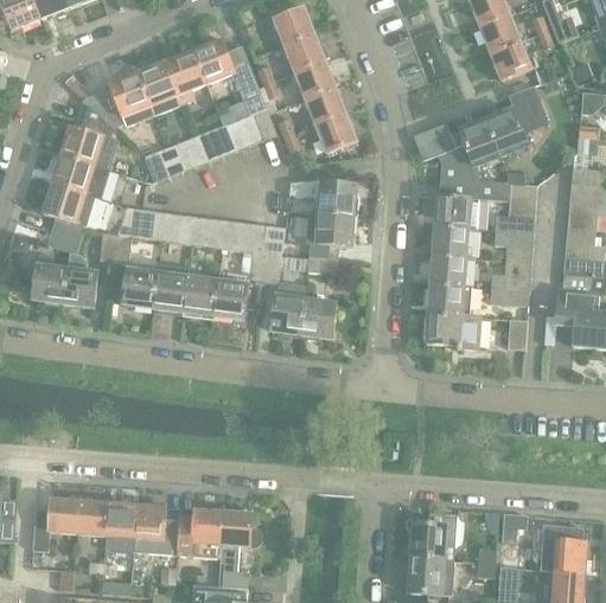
[(40,20),(31,0),(0,0),(0,30),(8,27),(11,32),(40,20)]
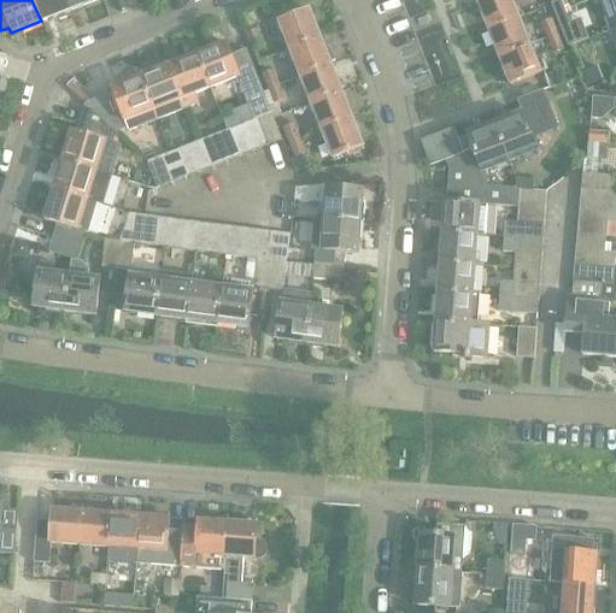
[(41,19),(70,7),(66,0),(31,0),(41,21),(41,19)]
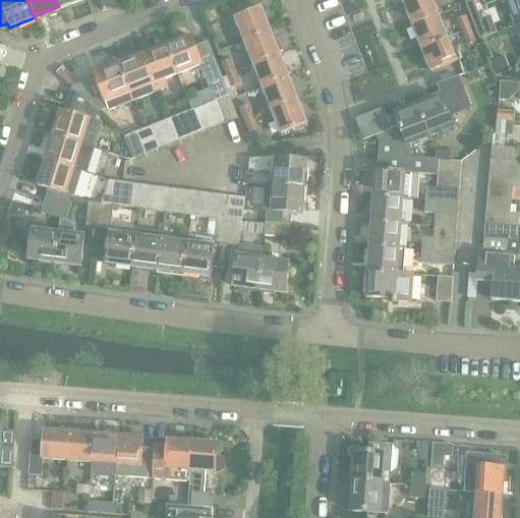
[(384,64),(374,36),(361,40),(352,10),(361,8),(358,0),(344,0),(366,69),(384,64)]
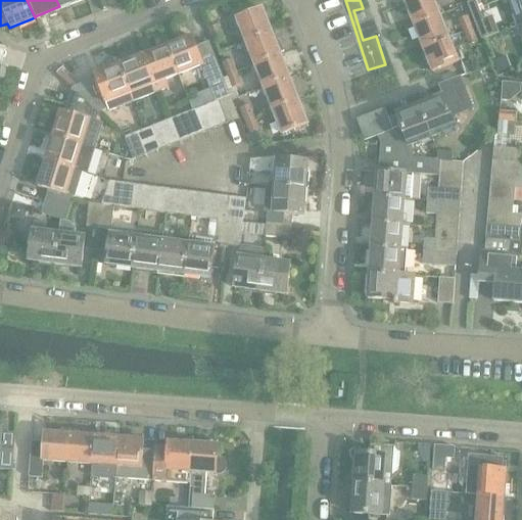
[(402,0),(412,24),(438,12),(433,0),(402,0)]
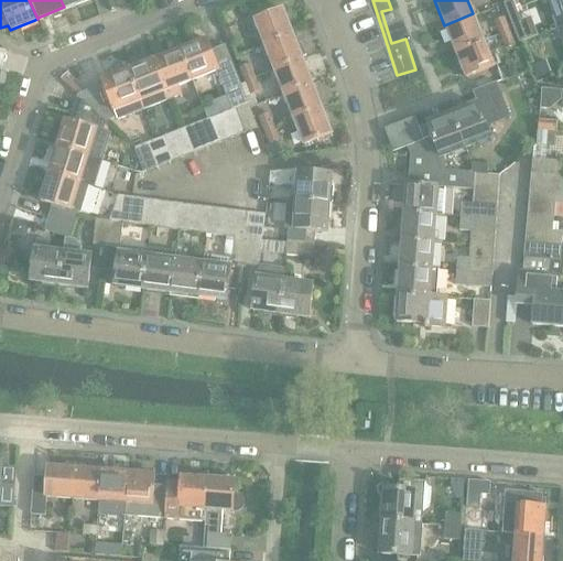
[(502,1),(508,15),(517,12),(512,0),(506,0),(502,1)]
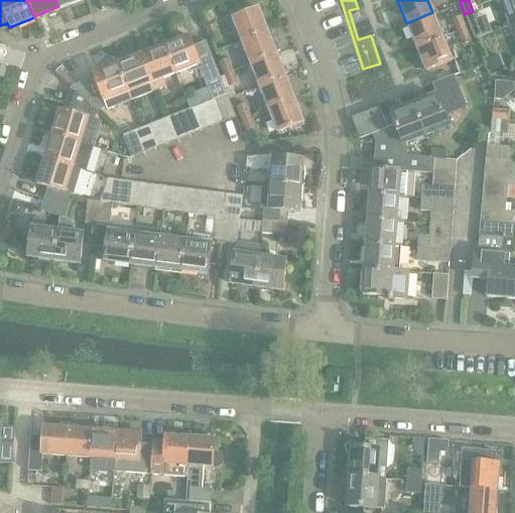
[(230,16),(239,39),(265,28),(256,6),(230,16)]
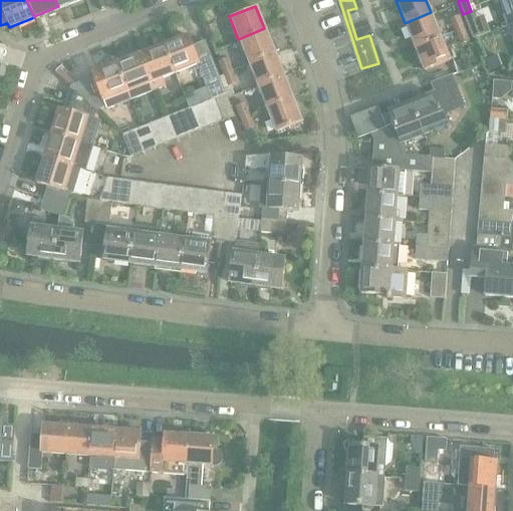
[(405,23),(413,45),(440,35),(431,12),(405,23)]
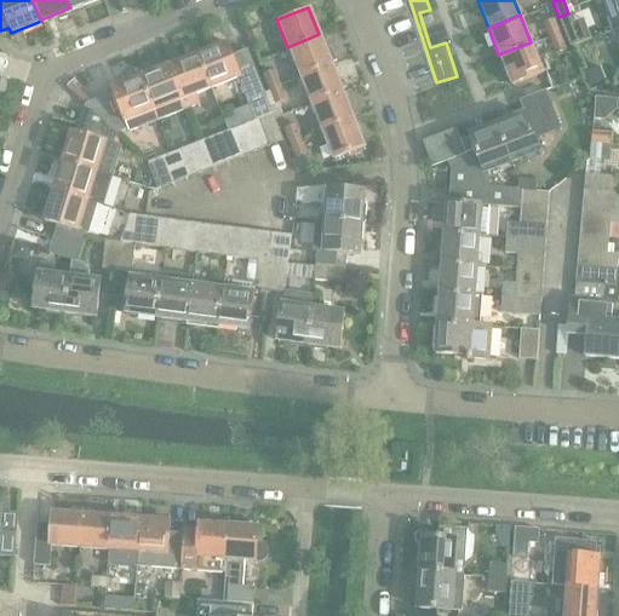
[(582,16),(561,24),(569,45),(590,36),(582,16)]
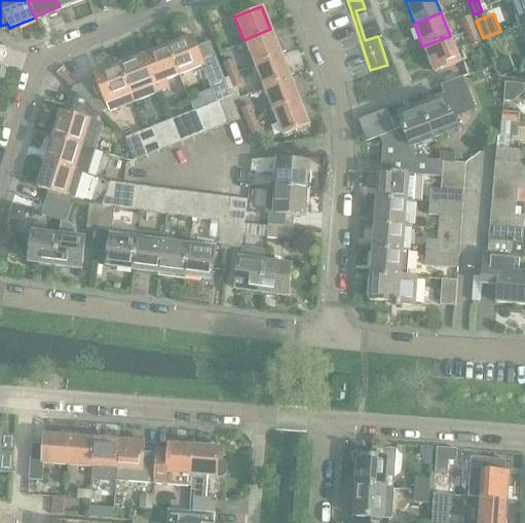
[(459,20),(463,31),(474,27),(469,15),(459,20)]
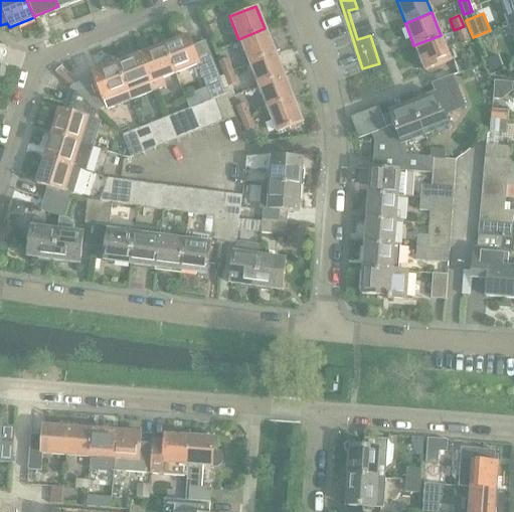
[(211,38),(219,34),(214,22),(206,26),(211,38)]
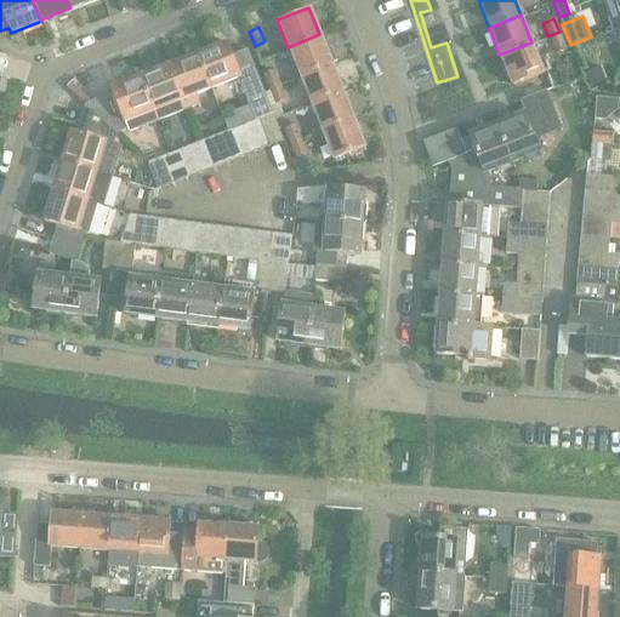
[(566,47),(559,32),(547,36),(553,52),(566,47)]
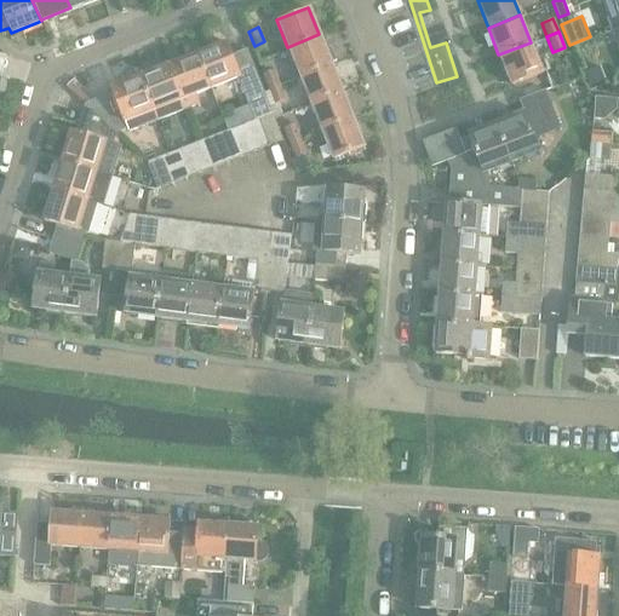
[(319,34),(287,47),(298,74),(330,62),(330,59),(333,57),(328,45),(324,46),(319,34)]
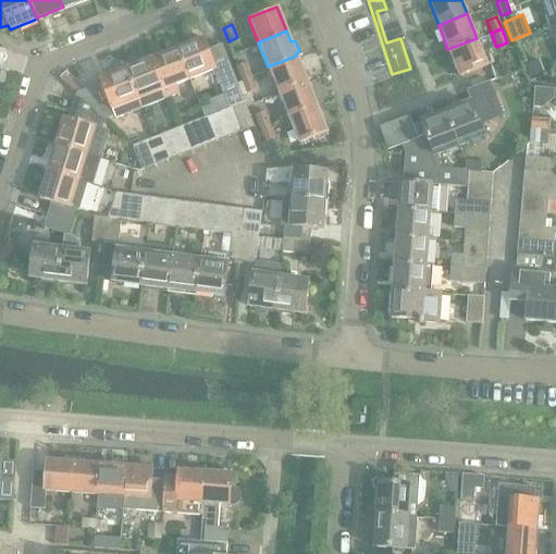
[(205,36),(177,47),(189,77),(207,71),(211,70),(215,79),(226,107),(232,105),(245,100),(234,72),(222,42),(209,48),(207,44),(205,36)]
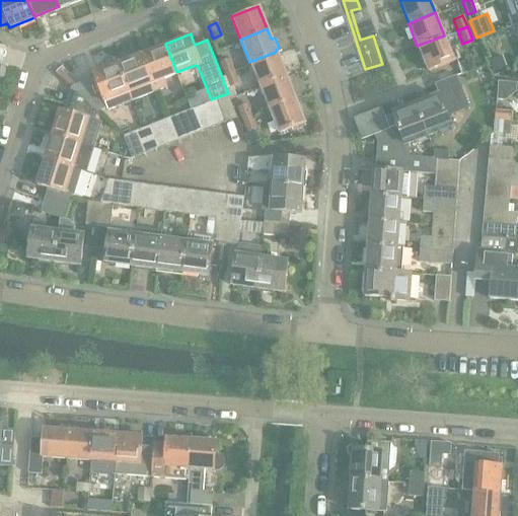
[(453,58),(459,55),(454,45),(449,47),(444,35),(417,46),(426,69),(453,58)]
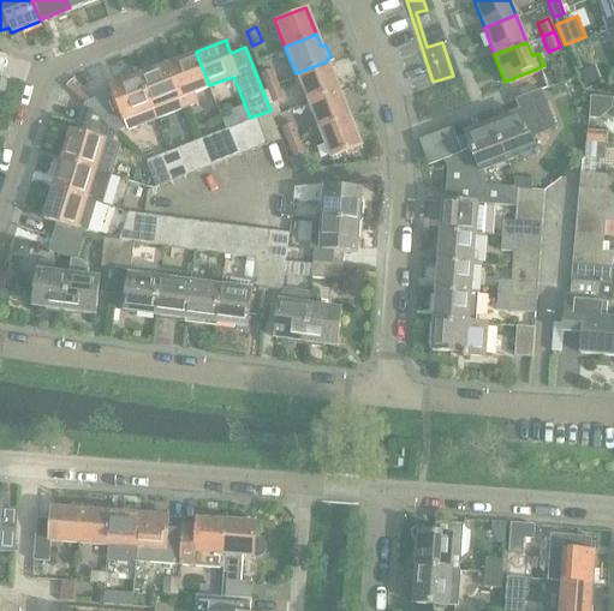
[(196,52),(168,63),(185,106),(197,101),(194,93),(209,85),(196,52)]
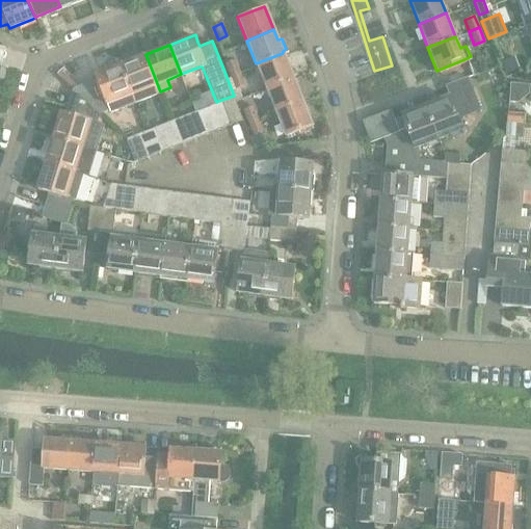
[(256,63),(265,87),(292,76),(283,53),(256,63)]
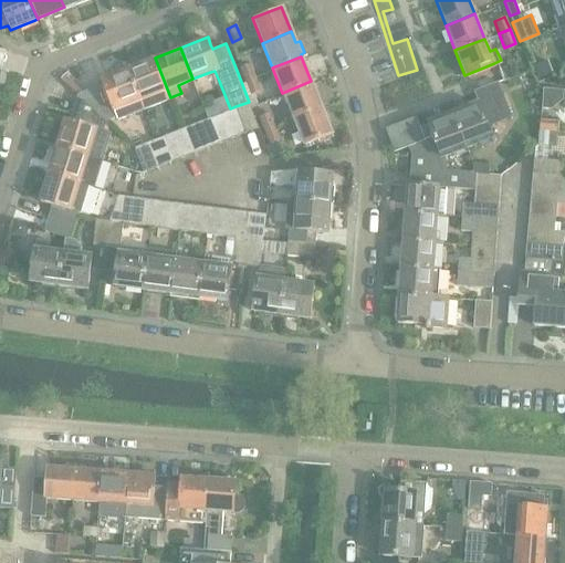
[(170,97),(155,58),(128,68),(144,107),(170,97)]
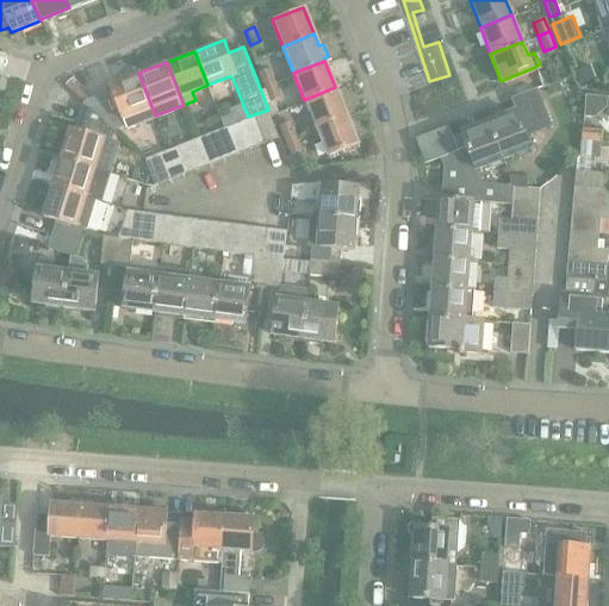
[(589,63),(576,68),(580,82),(594,77),(589,63)]
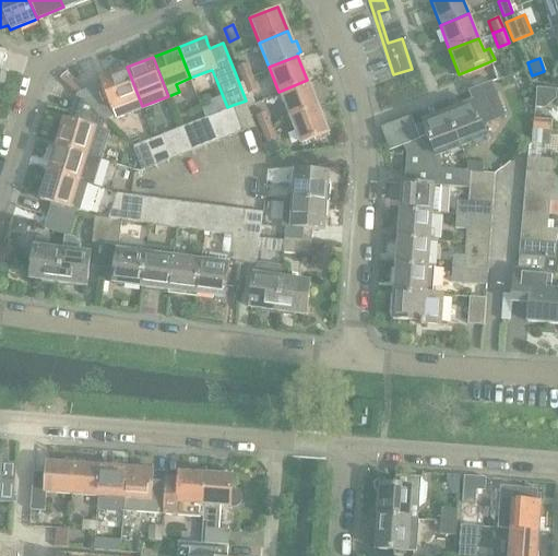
[(236,67),(241,78),(251,74),(246,62),(236,67)]
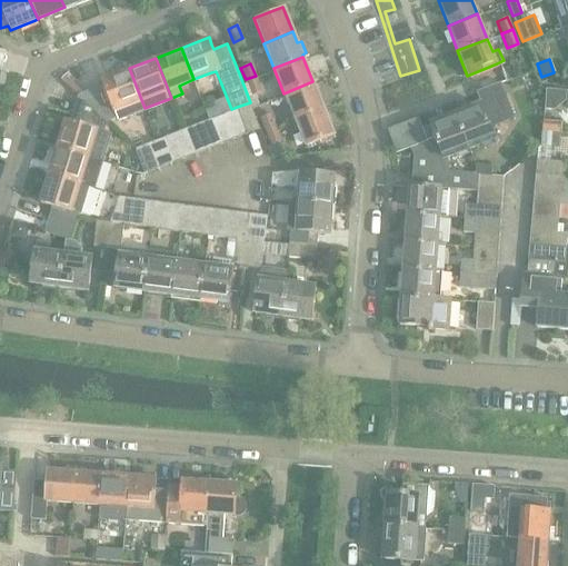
[(118,119),(145,108),(129,68),(101,79),(106,90),(85,99),(107,120),(117,116),(118,119)]
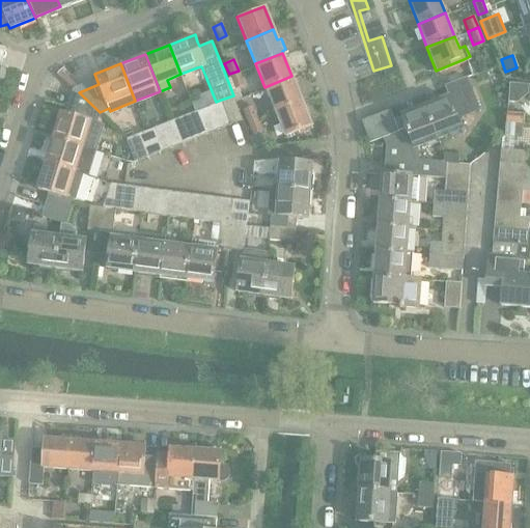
[(244,85),(239,71),(229,74),(234,89),(244,85)]
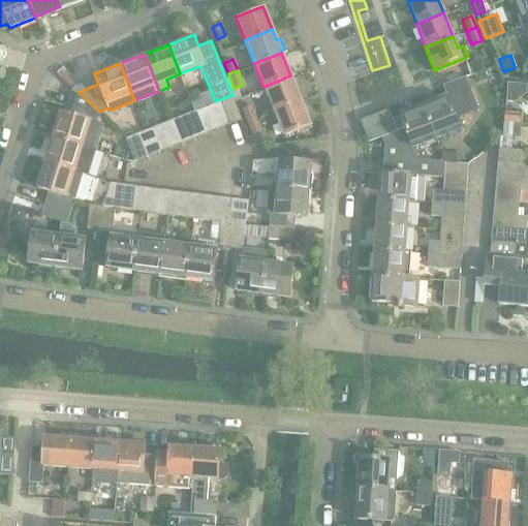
[(264,87),(273,110),(300,98),(290,75),(264,87)]
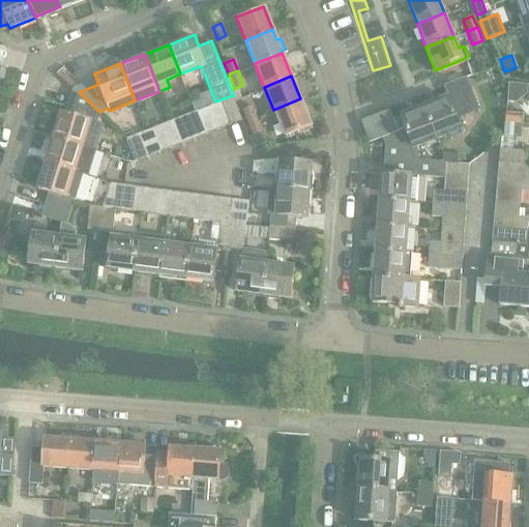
[(449,94),(423,105),(436,139),(462,128),(457,116),(479,107),(468,76),(445,84),(449,94)]
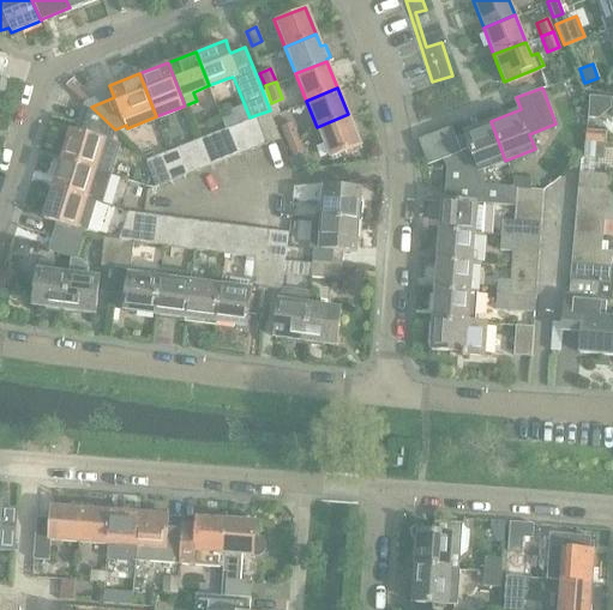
[(112,142),(115,130),(91,107),(83,132),(71,128),(61,158),(109,173),(116,146),(115,143),(112,142)]
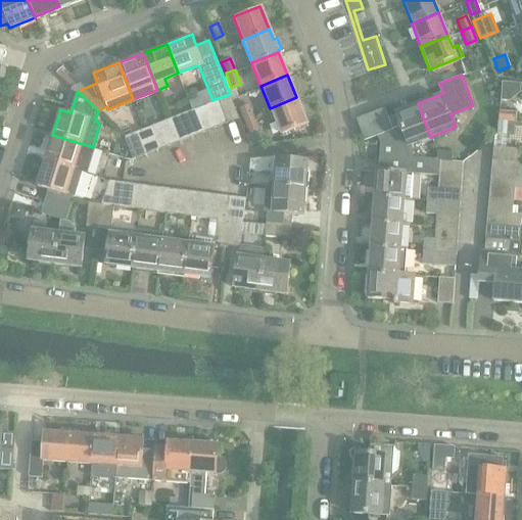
[(230,94),(218,98),(227,122),(239,116),(230,94)]
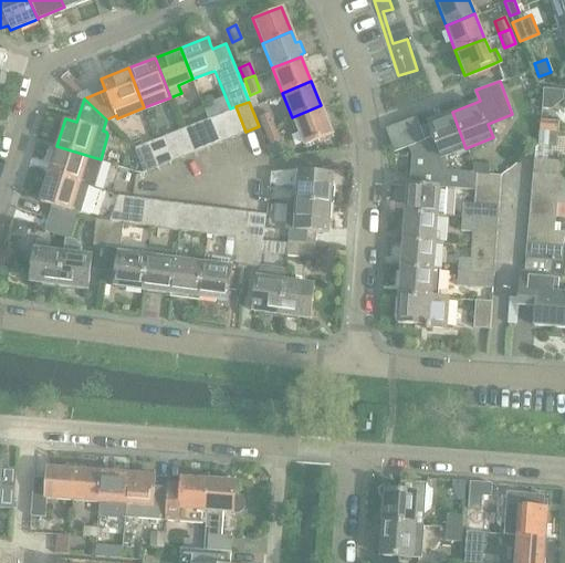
[(331,131),(321,105),(292,117),(302,143),(331,131)]
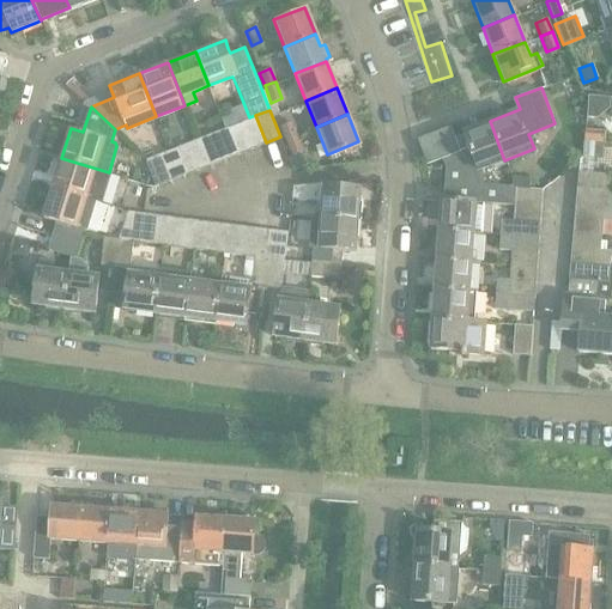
[(242,121),(253,147),(266,142),(255,115),(249,117),(242,121)]
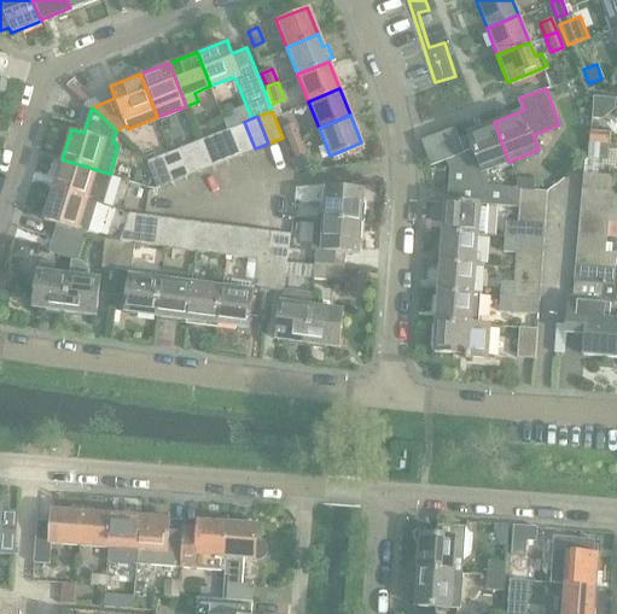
[(244,122),(230,127),(240,155),(255,148),(244,122)]
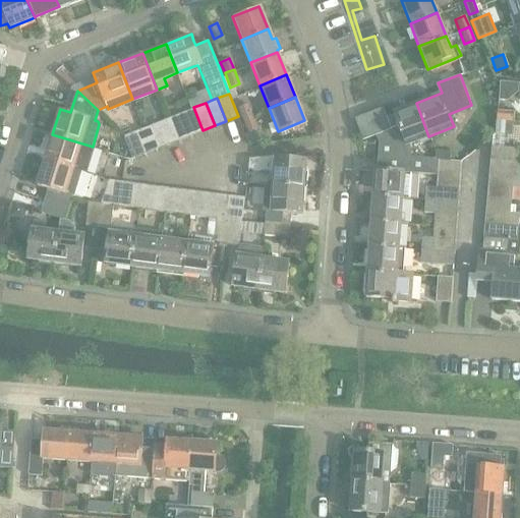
[(240,106),(244,118),(252,114),(248,103),(240,106)]
